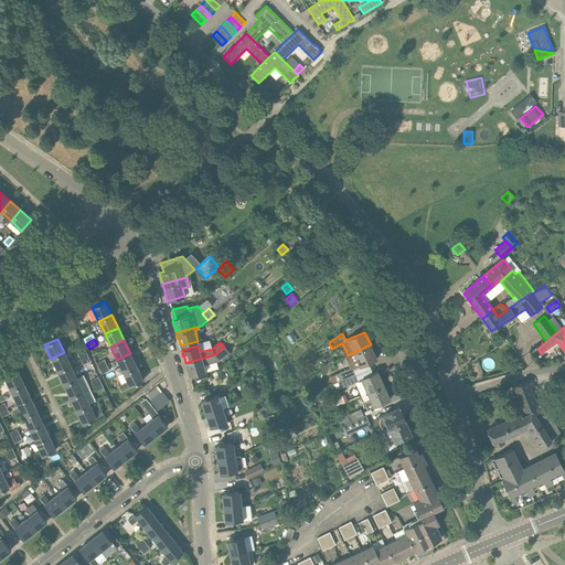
[(371,344),(354,352),(360,366),(376,359),(371,344)]
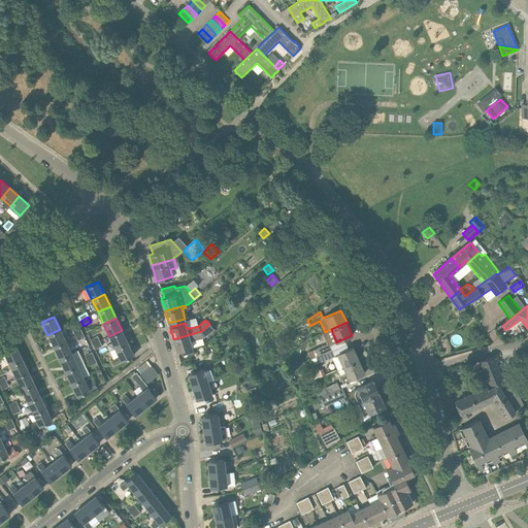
[(201,331),(173,339),(177,351),(192,347),(191,341),(204,337),(215,330),(209,324),(201,331)]
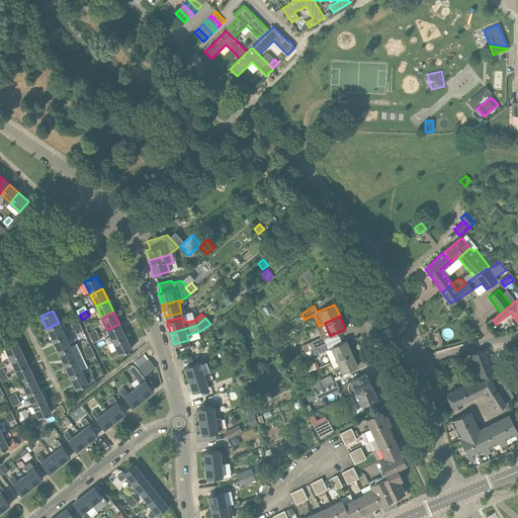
[(71,325),(73,330),(80,327),(78,322),(71,325)]
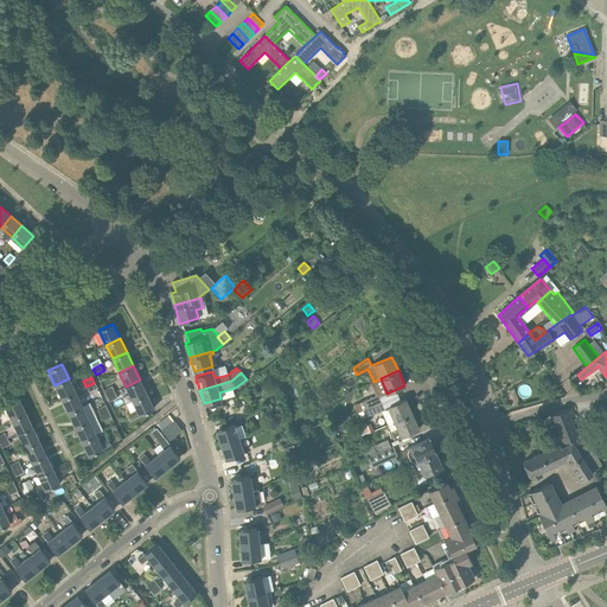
[(62,400),(76,393),(69,378),(55,385),(62,400)]
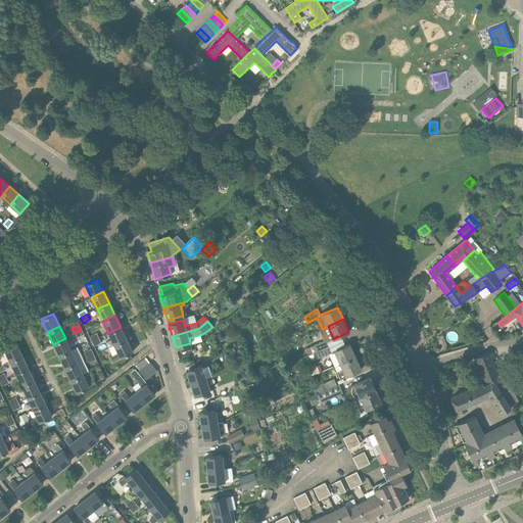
[(121,327),(108,333),(114,345),(127,339),(121,327)]
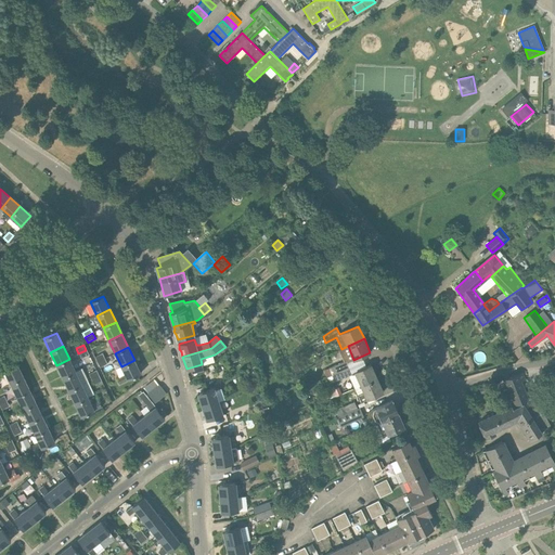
[(86,350),(78,353),(81,359),(89,355),(86,350)]
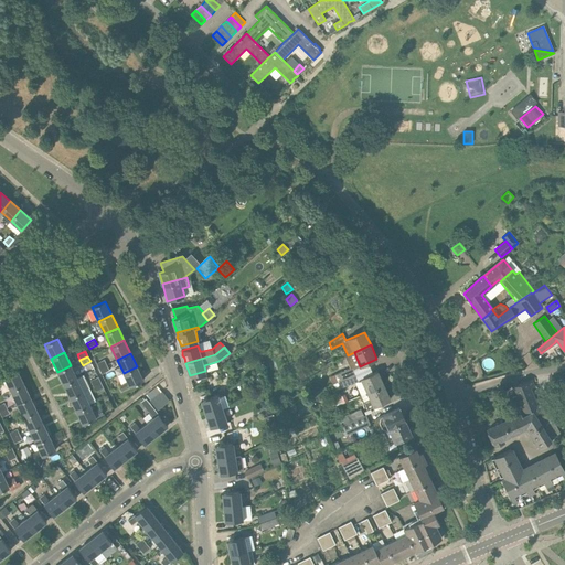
[(333,366),(331,362),(321,369),(323,372),(333,366)]
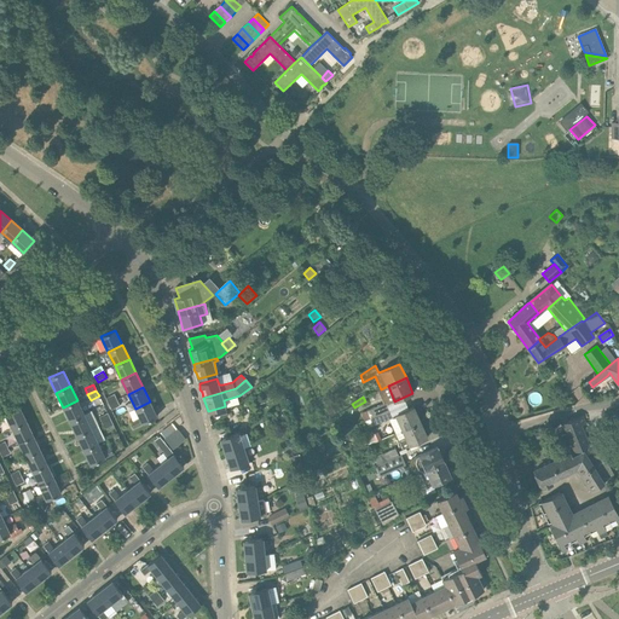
[(69,421),(84,415),(77,400),(63,408),(69,421)]
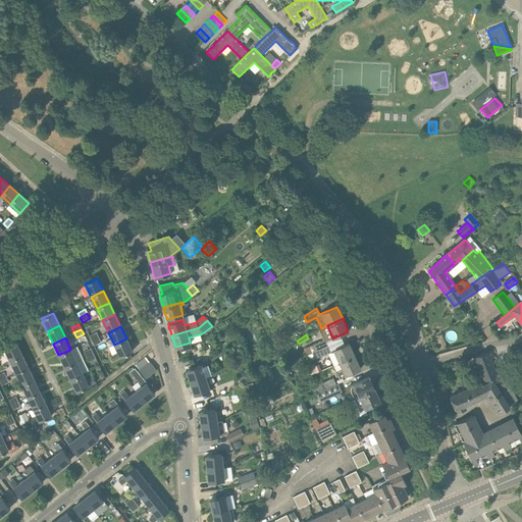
[(126,338),(114,345),(117,352),(111,356),(113,360),(133,351),(126,338)]
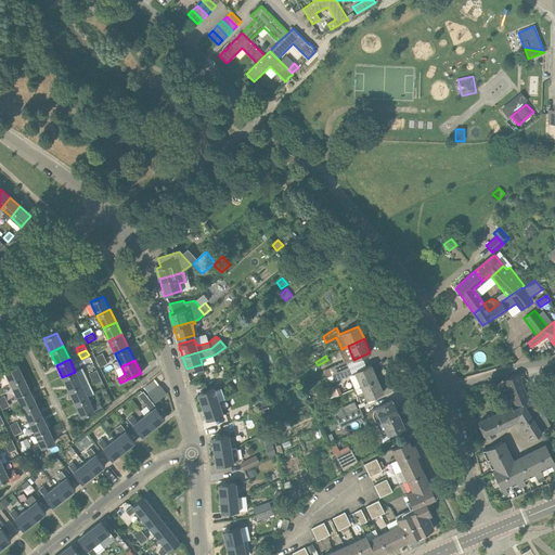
[(295,360),(289,363),(295,374),(300,371),(295,360)]
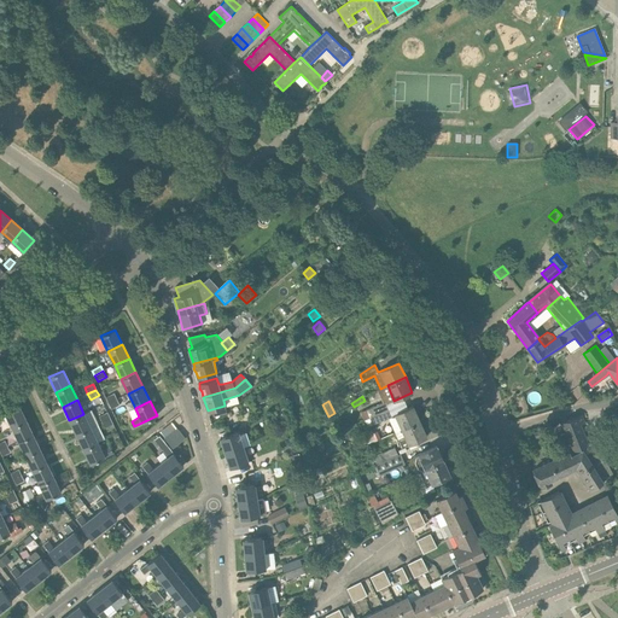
[(363,410),(367,418),(389,408),(386,401),(363,410)]
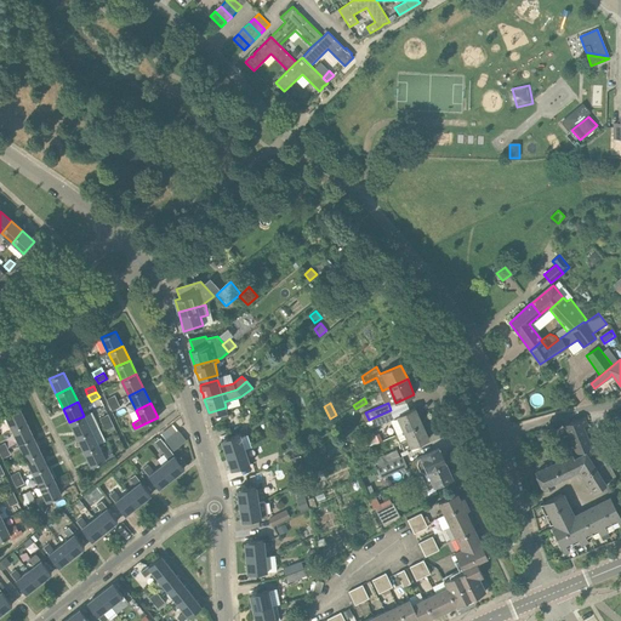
[(5,415),(12,429),(27,422),(20,408),(5,415)]
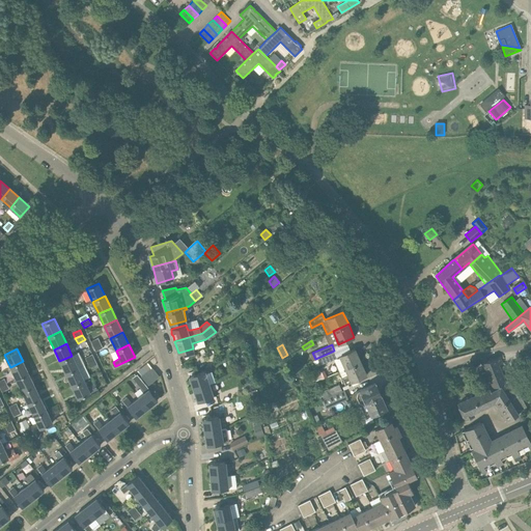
[(345,369),(361,362),(355,350),(339,357),(333,359),(339,372),(345,369)]
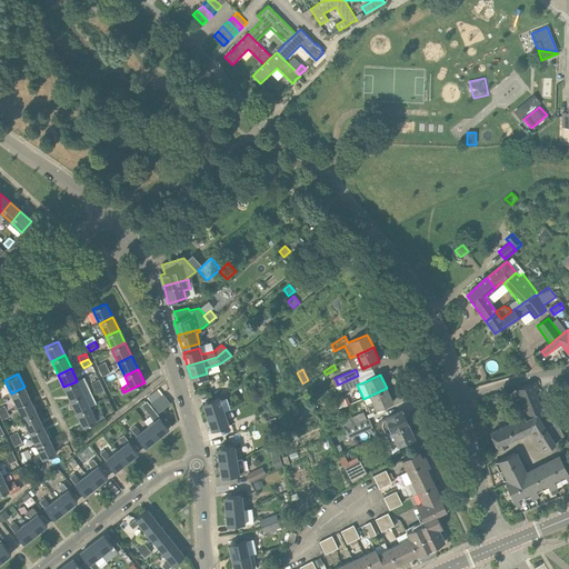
[(358,376),(338,385),(340,391),(361,383),(358,376)]
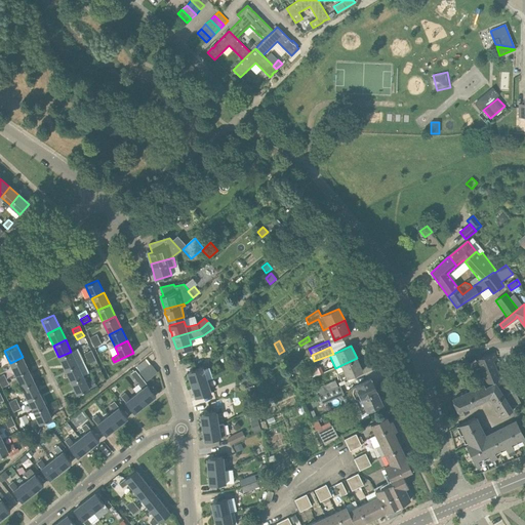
[(65,369),(77,364),(83,361),(78,349),(71,352),(58,357),(65,369)]
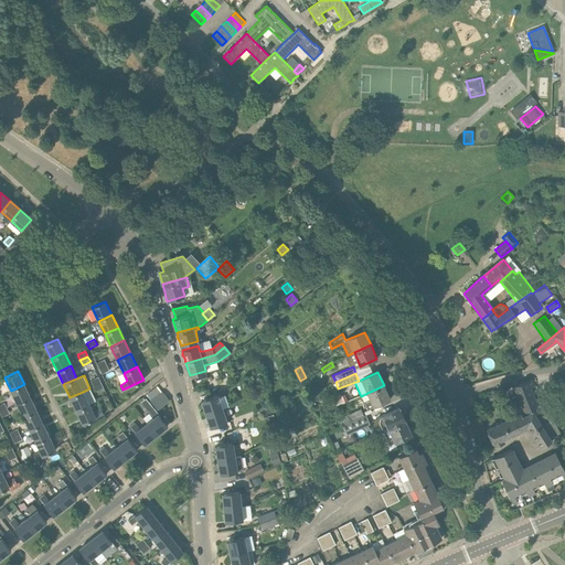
[(91,381),(93,386),(102,382),(98,376),(91,381)]
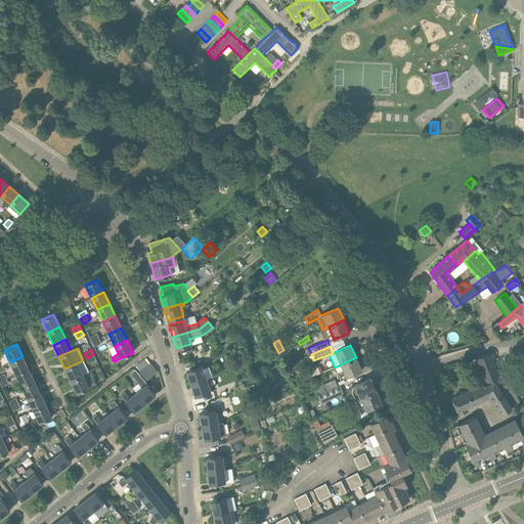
[(477,358),(486,384),(497,379),(496,377),(490,359),(494,357),(492,352),(477,358)]
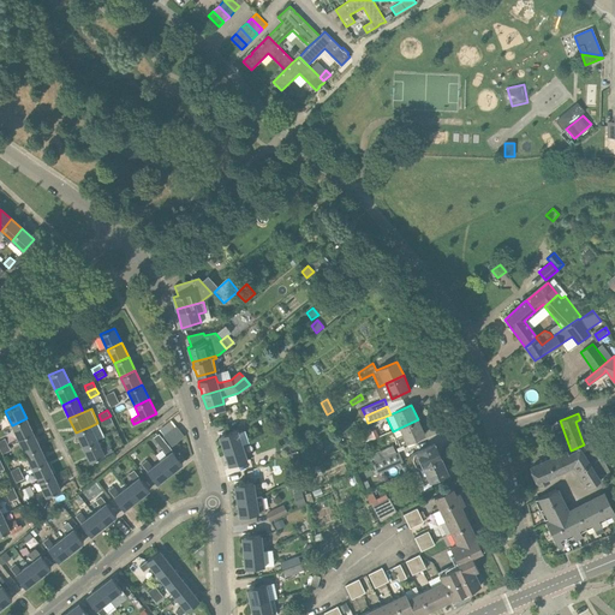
[(111,416),(101,421),(105,427),(113,422),(111,416)]
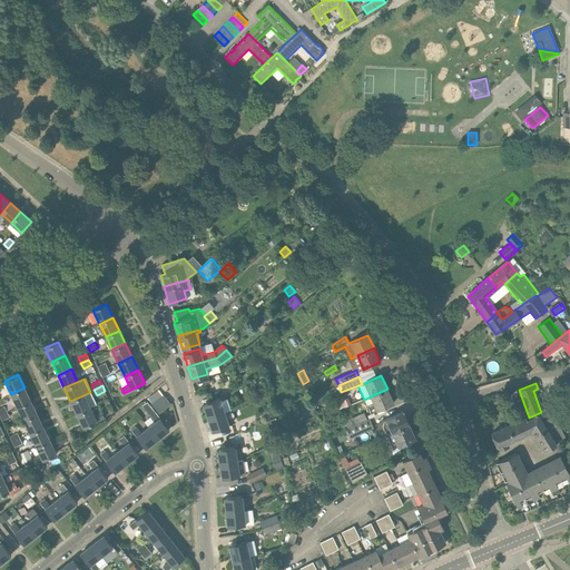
[(558,397),(567,394),(563,386),(554,390),(558,397)]
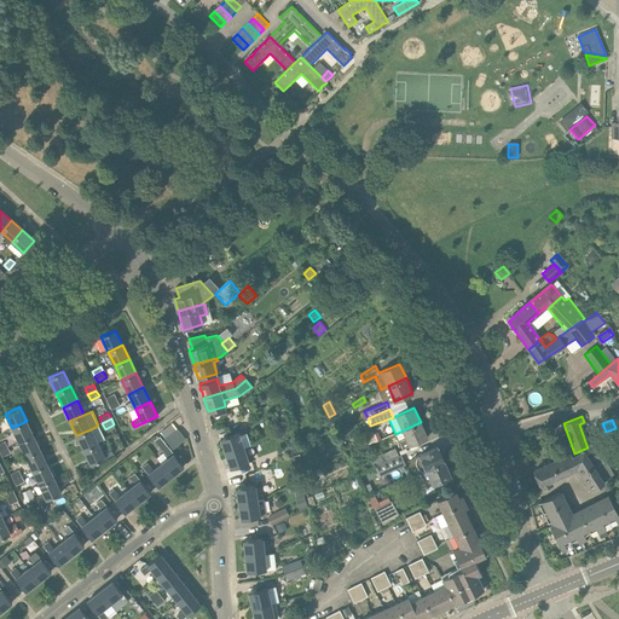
[(27,421),(12,428),(19,443),(33,435),(27,421)]
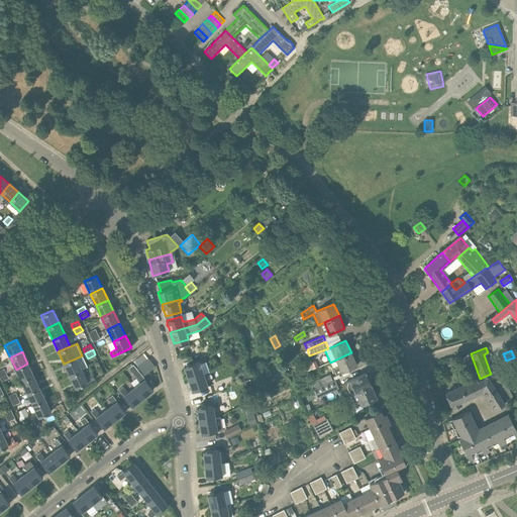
[(357,365),(351,352),(336,359),(338,365),(333,368),(336,375),(357,365)]
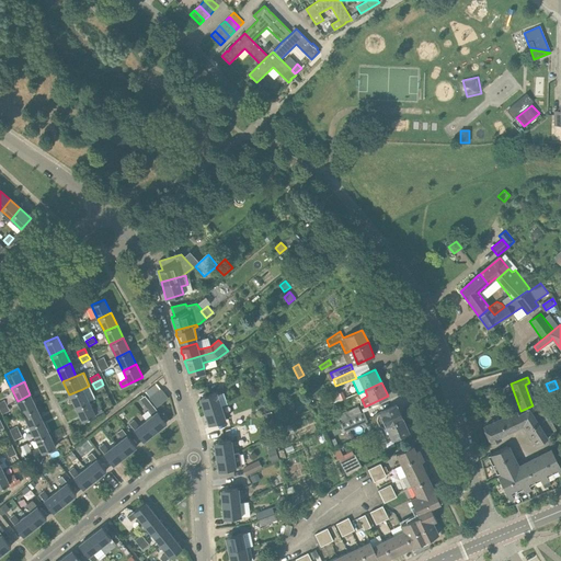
[(160,389),(156,384),(146,392),(150,397),(160,389)]
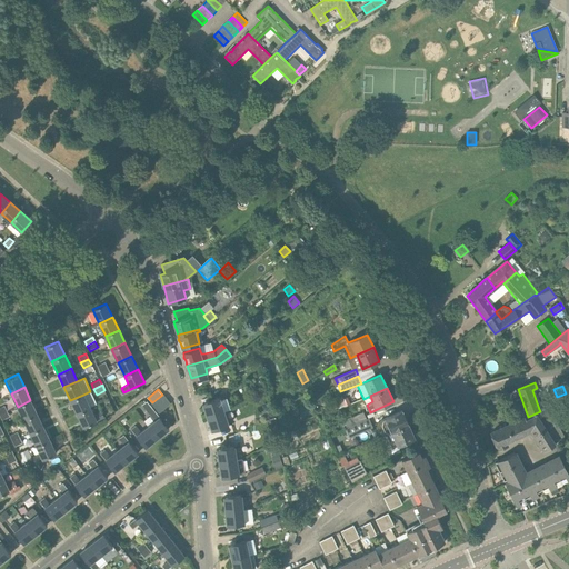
[(77,413),(90,407),(83,395),(70,400),(77,413)]
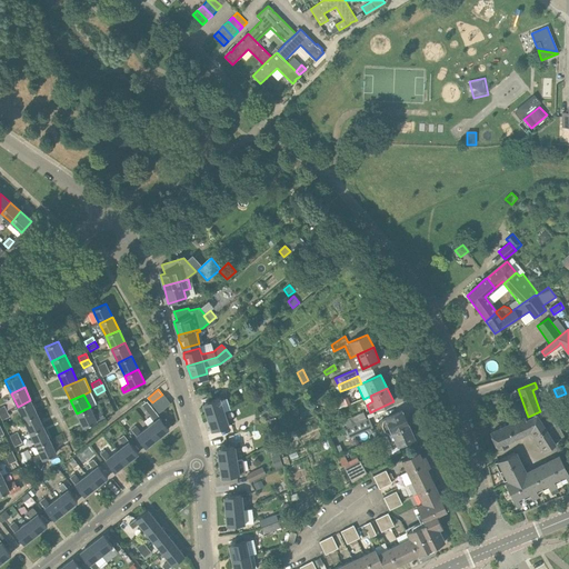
[(208,417),(223,411),(219,398),(203,402),(208,417)]
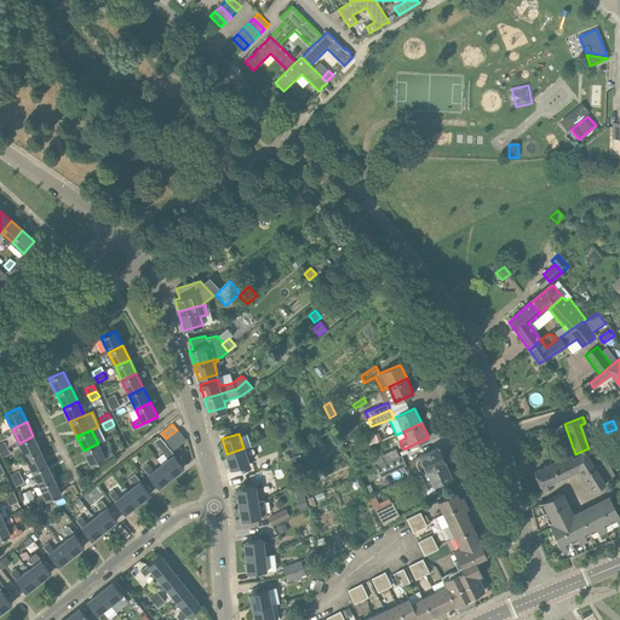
[(368,446),(383,440),(379,434),(366,440),(368,446)]
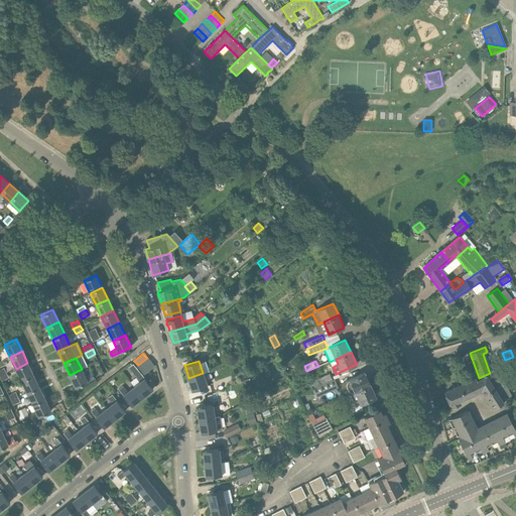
[(27,363),(16,369),(21,381),(33,375),(27,363)]
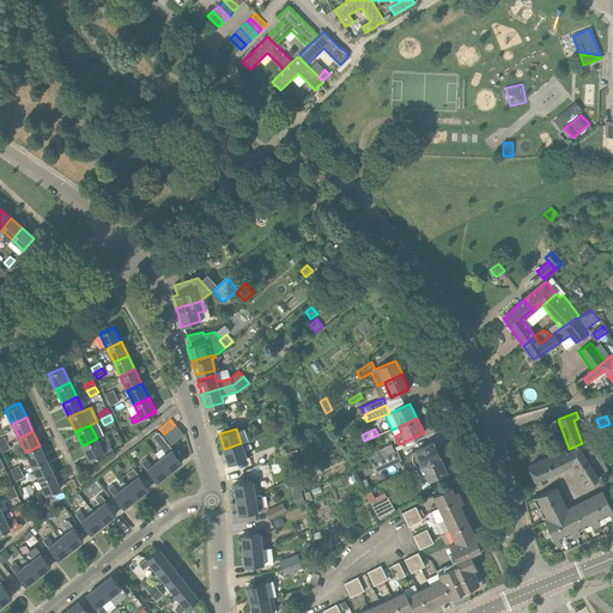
[(167,454),(159,460),(169,472),(182,462),(158,432),(153,436),(167,454)]
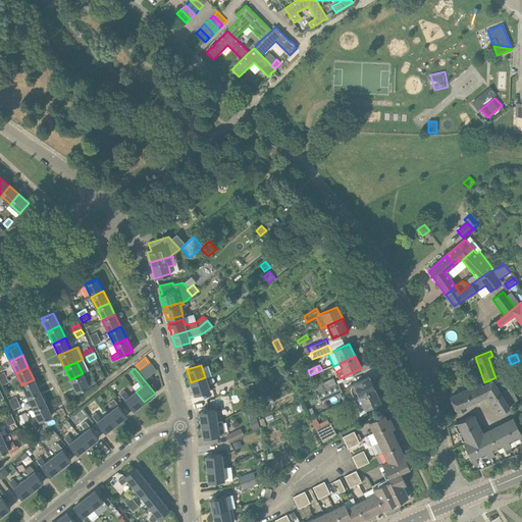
[(494,375),(496,377),(504,398),(509,408),(512,406),(518,402),(506,379),(508,377),(504,371),(494,375)]
